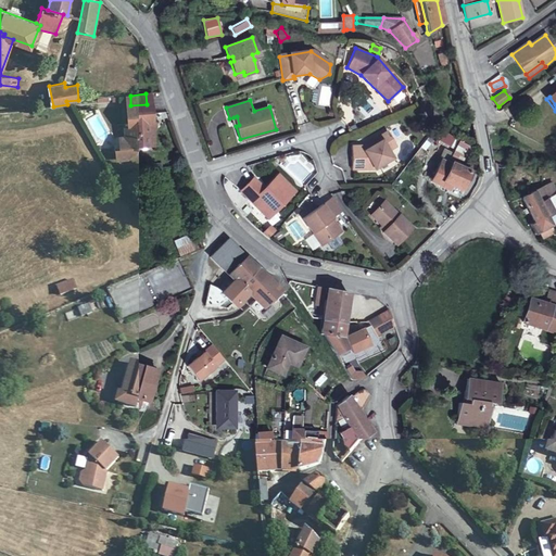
[(147,104),(130,105),(126,105),(127,125),(125,125),(126,138),(119,138),(121,150),(135,149),(154,148),(153,133),(150,129),(150,124),(152,124),(151,104),(147,104)]
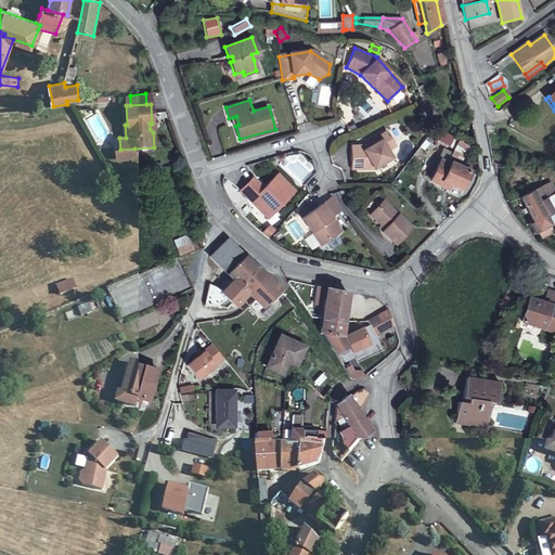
[(88,119),(97,140),(108,136),(100,114),(88,119)]
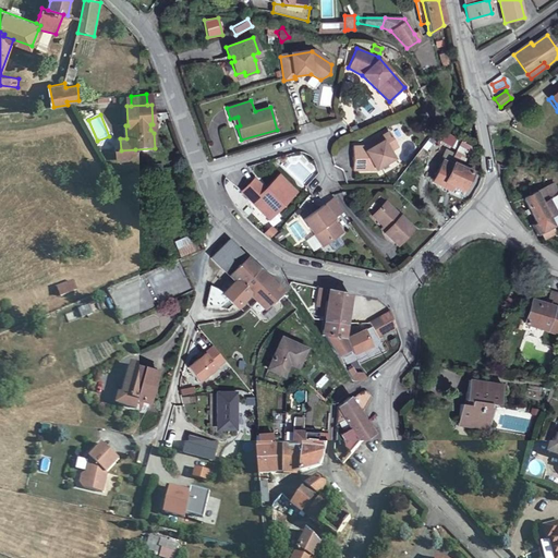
[(446,131),(440,141),(452,148),(458,138),(446,131)]
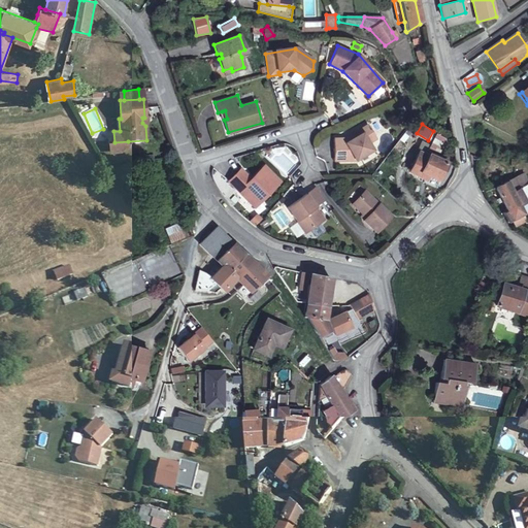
[(350,138),(334,138),(335,160),(357,159),(373,150),(369,142),(376,137),(369,125),(361,129),(362,133),(351,140),(350,138)]
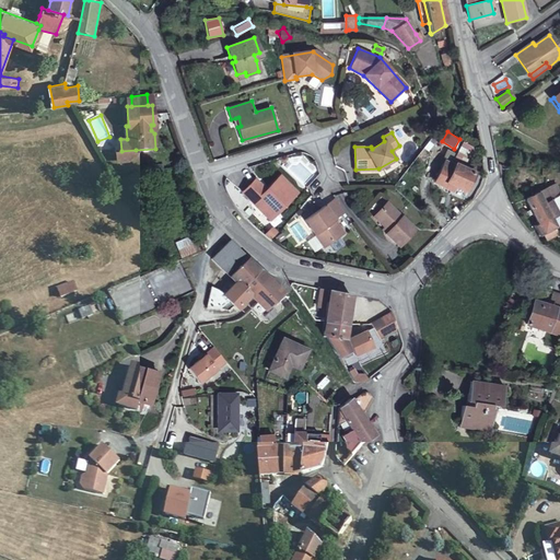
[(446,184),(455,187),(466,193),(475,173),(464,167),(473,148),(463,143),(454,163),(451,168),(443,164),(434,182),(445,187),(446,184)]
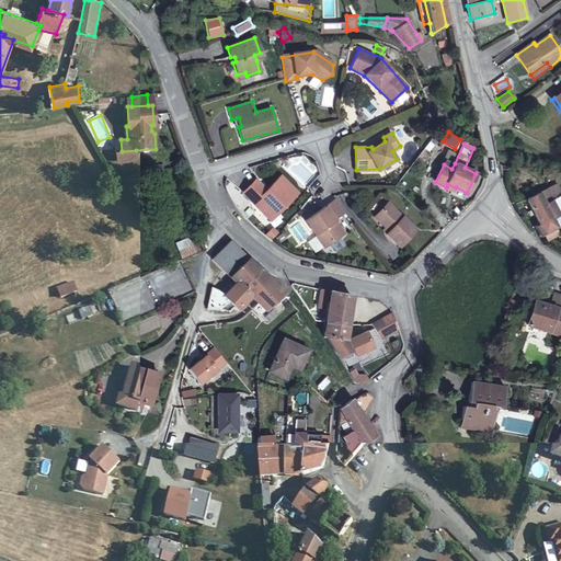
[(136,150),(122,151),(117,151),(118,162),(128,161),(136,156),(136,150)]
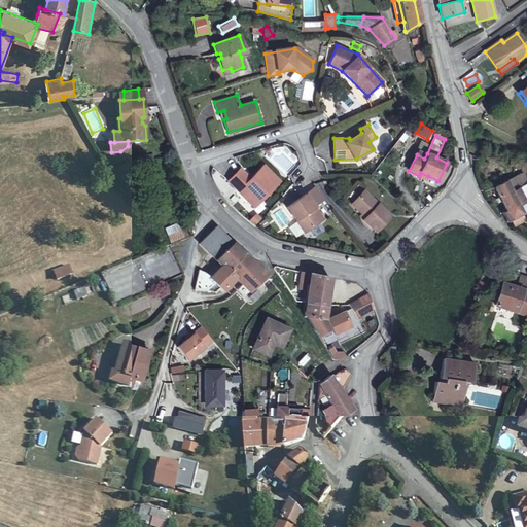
[(427,153),(419,150),(417,154),(424,159),(427,153)]
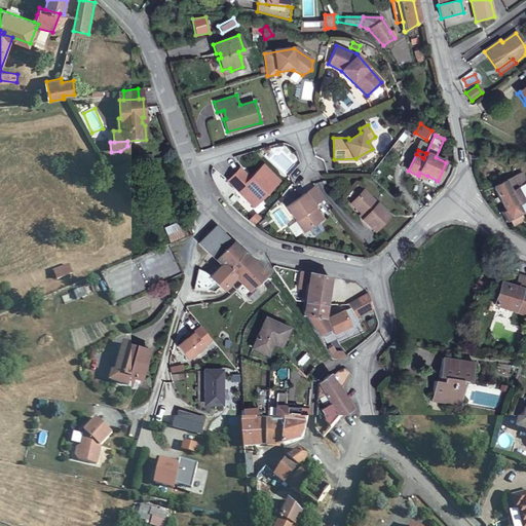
[(239,168),(227,181),(254,207),(278,181),(263,164),(250,178),(239,168)]
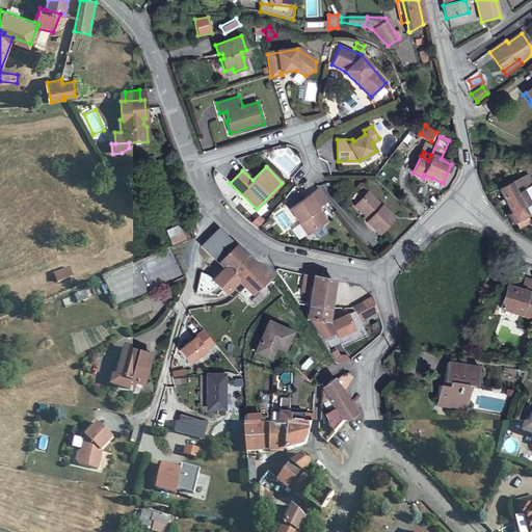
[(514,222),(527,216),(531,213),(531,185),(528,176),(499,190),(510,214),(507,215),(511,223),(514,222)]
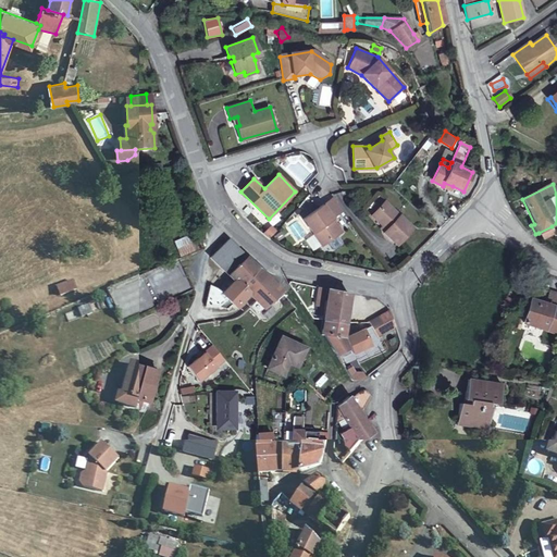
[(334,219),(344,211),(334,197),(305,220),(316,233),(322,242),(325,246),(344,232),(334,219)]
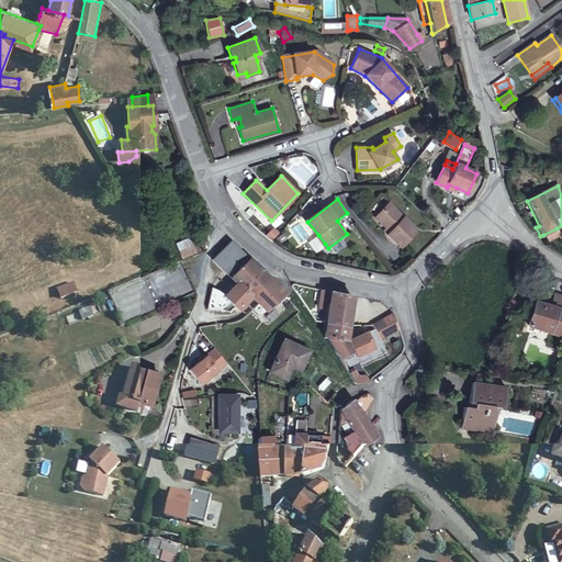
[(388,203),(374,217),(390,232),(386,235),(400,248),(416,231),(388,203)]
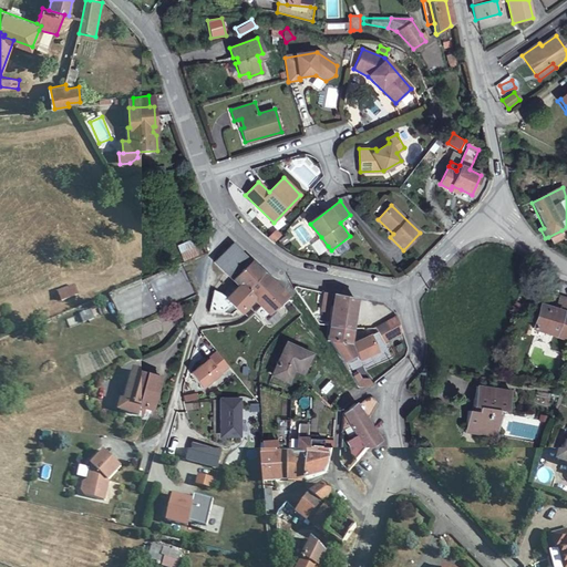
[(548,237),(552,244),(565,237),(562,230),(548,237)]
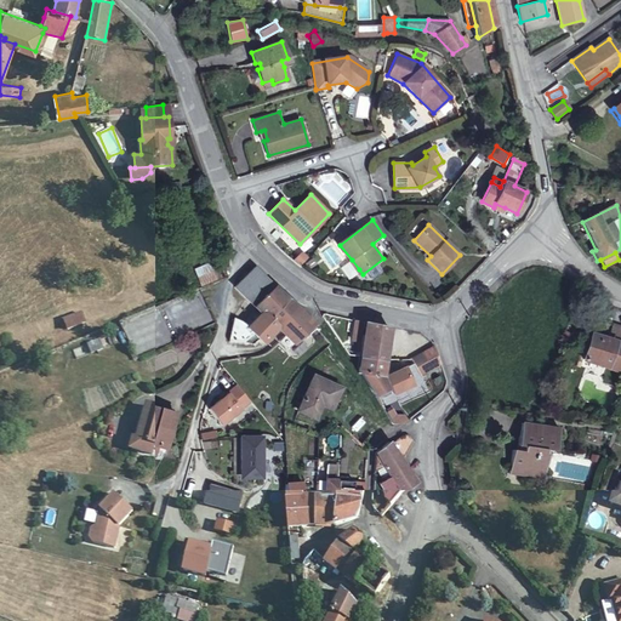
[(303,269),(309,261),(305,256),(296,263),(303,269)]
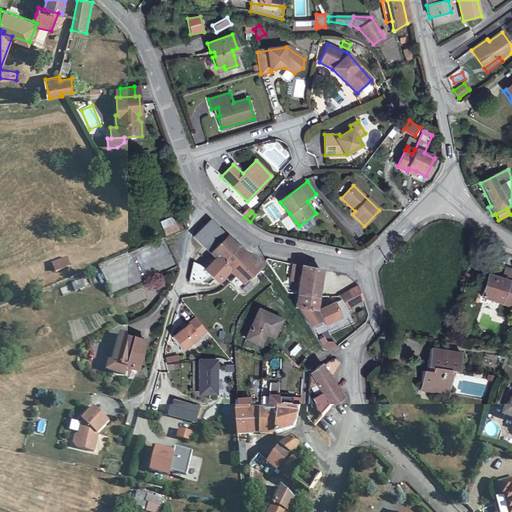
[(288,228),(296,222),(290,214),(282,220),(288,228)]
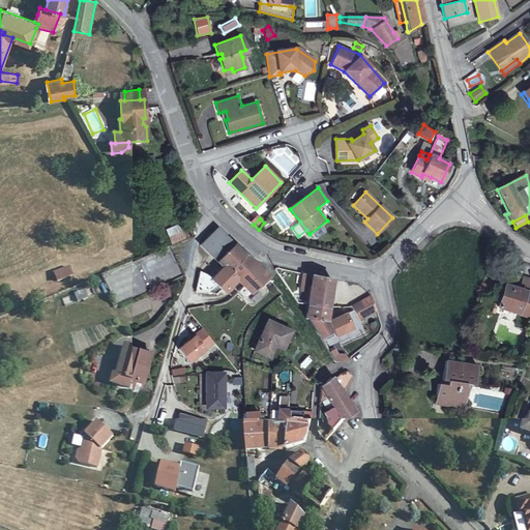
[(173,244),(186,238),(184,232),(180,225),(167,231),(173,244)]
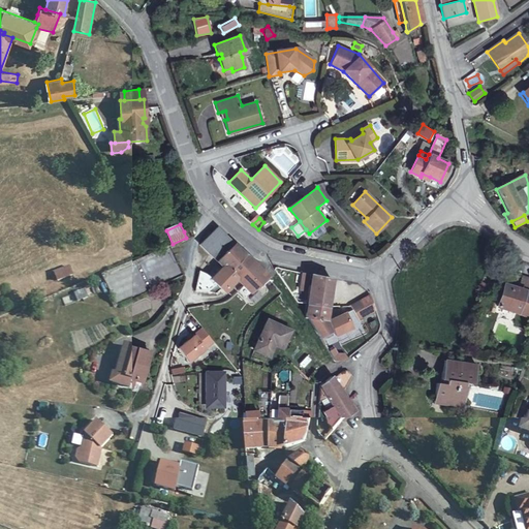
[(187,240),(193,237),(190,228),(184,231),(186,238),(187,240)]
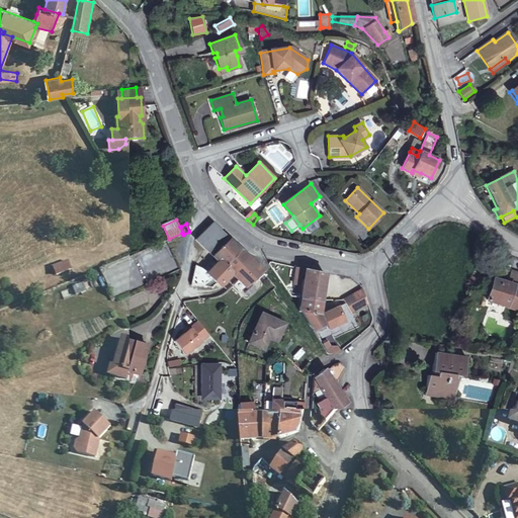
[(195,240),(219,261),(221,261),(226,265),(241,251),(211,224),(195,240)]
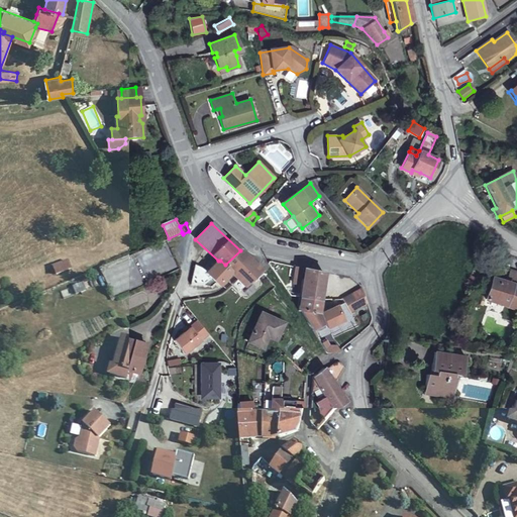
[(231,271),(231,274),(245,286),(262,271),(240,250),(225,265),(231,271)]
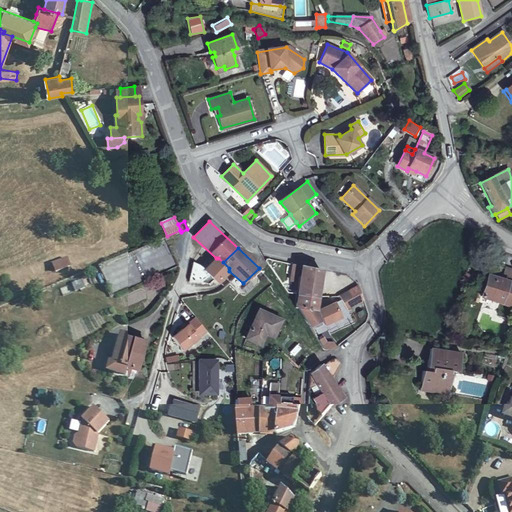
[(59,272),(73,266),(69,258),(55,264),(59,272)]
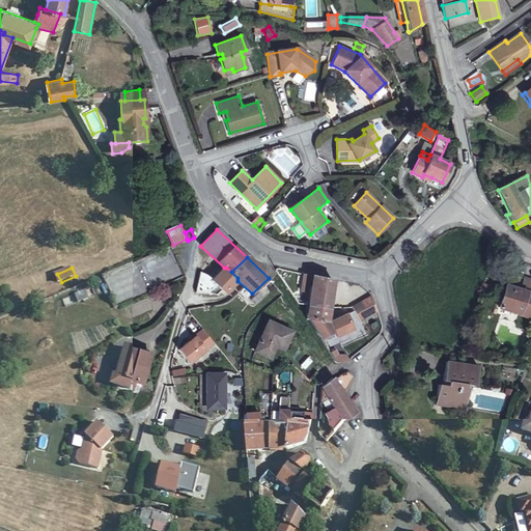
[(214,277),(200,273),(198,283),(196,288),(196,291),(208,291),(216,284),(225,294),(238,281),(238,278),(231,272),(226,268),(224,268),(214,277)]
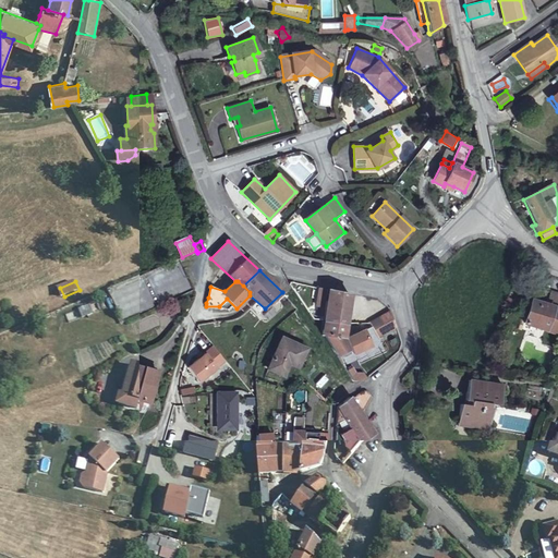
[(350,295),(318,289),(316,307),(324,310),(323,319),(346,324),(350,295)]
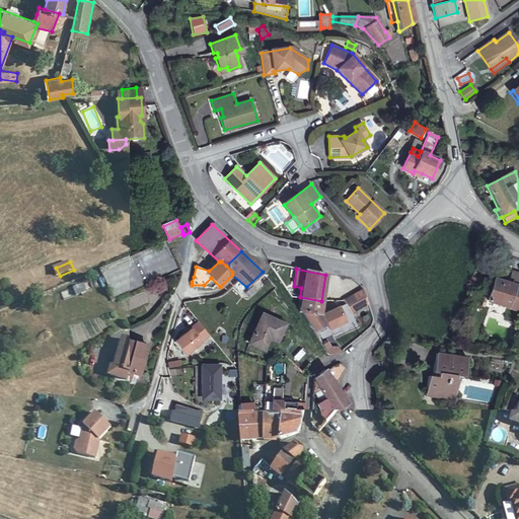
[(488,300),(518,310),(518,305),(518,273),(512,271),(508,283),(494,279),(488,300)]
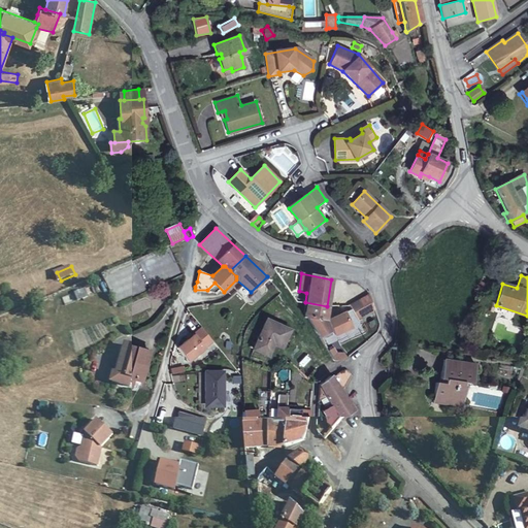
[(132,299),(132,283),(113,284),(113,299),(132,299)]
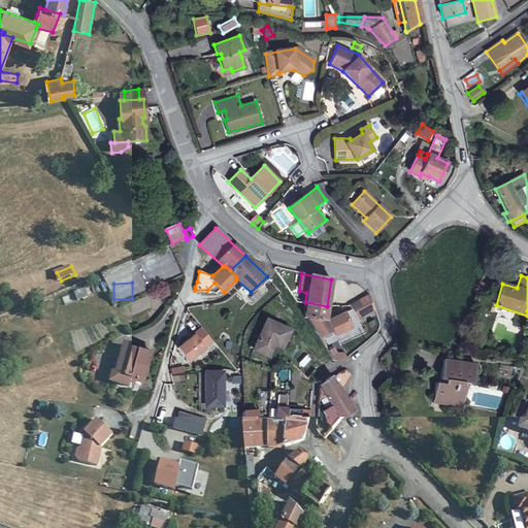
[(87,290),(75,293),(78,300),(89,297),(87,290)]
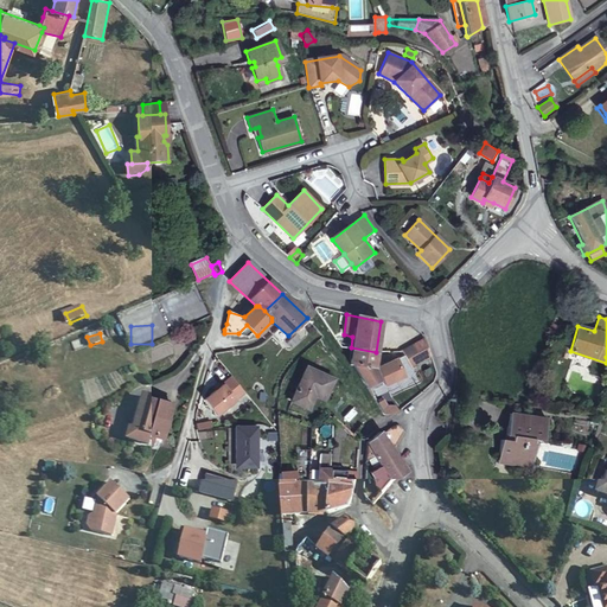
[(432,357),(423,338),(414,344),(423,362),(432,357)]
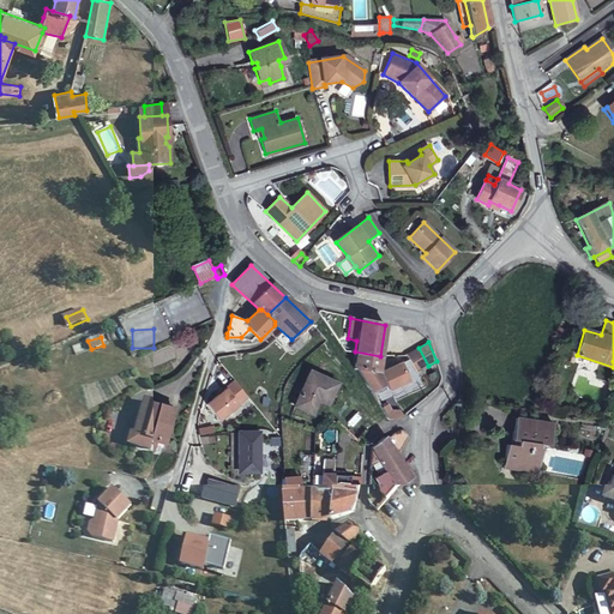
[(419,348),(407,355),(409,360),(415,373),(428,366),(419,348)]
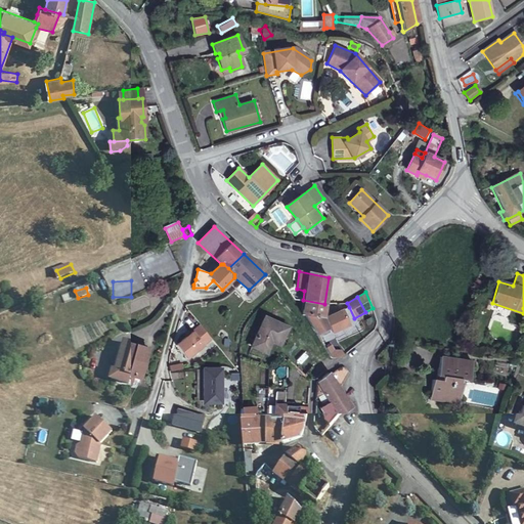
[(324,304),(303,300),(301,314),(302,314),(305,315),(317,336),(328,330),(324,322),(326,321),(332,333),(348,325),(347,322),(342,310),(322,318),(324,304)]
